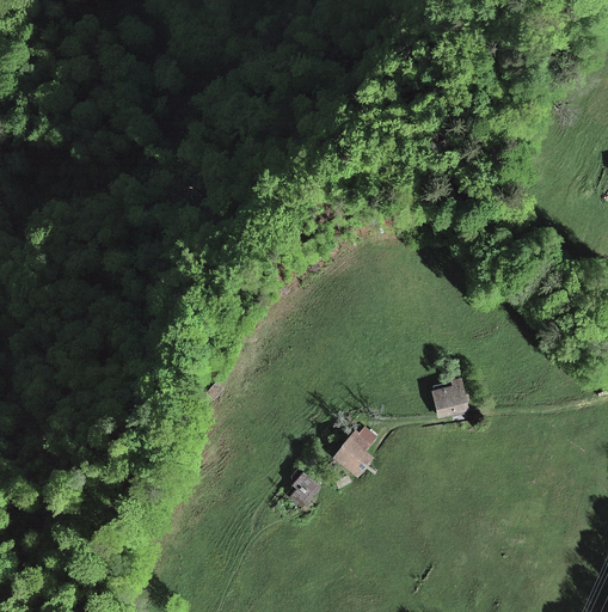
[(433,397),(437,417),(462,411),(460,398),(464,397),(462,392),(459,393),(455,381),(448,384),(449,392),(433,397)]
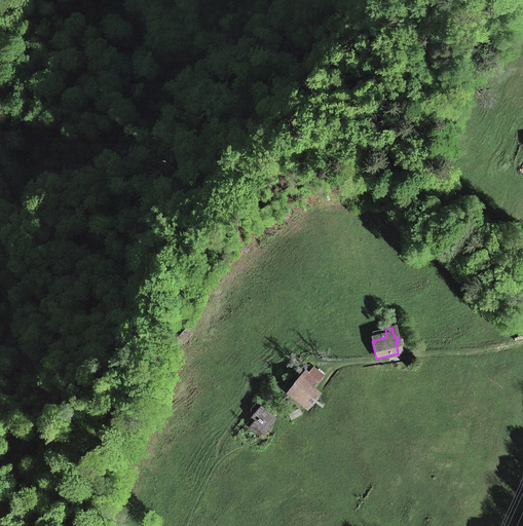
[(178,343),(186,335),(181,330),(173,338),(178,343)]
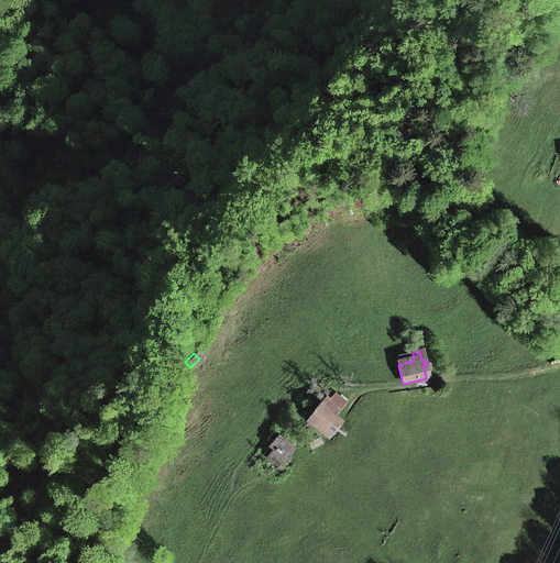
[(398,365),(414,361),(413,353),(396,357),(398,365)]
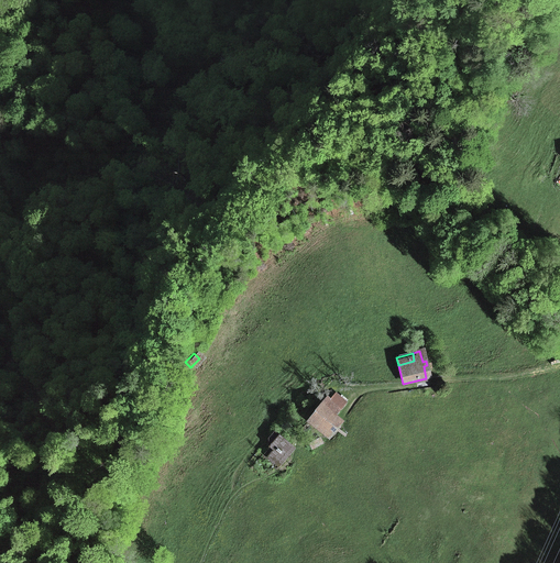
[(332,394),(326,400),(325,399),(306,420),(327,438),(338,424),(330,417),(342,403),(332,394)]
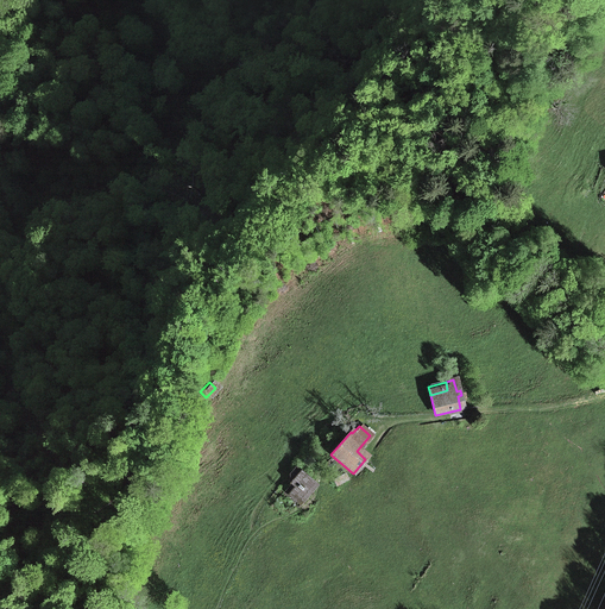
[(294,487),(287,495),(297,506),(306,496),(303,494),(313,484),(292,466),(287,472),(294,478),(289,483),(294,487)]
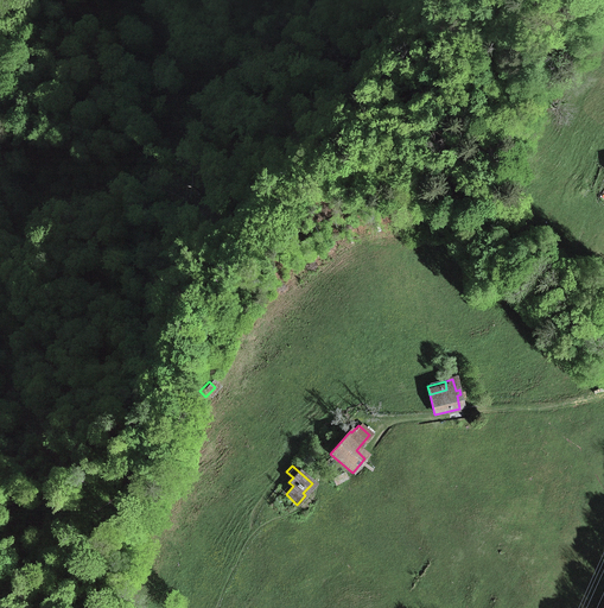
[(281,491),(286,494),(293,486),(288,482),(281,491)]
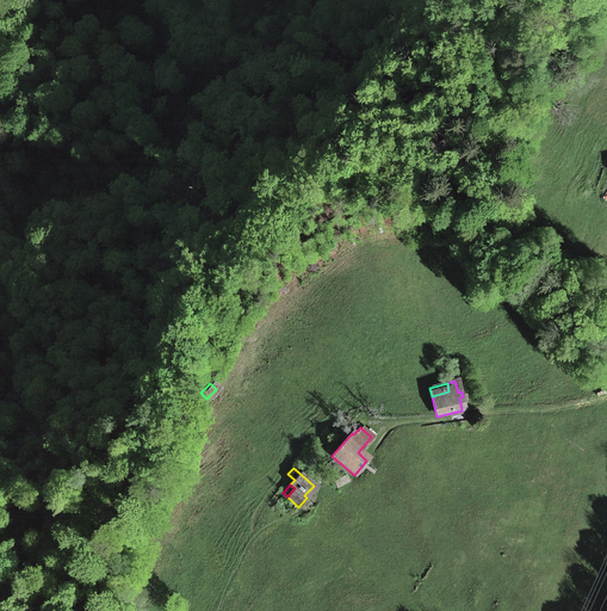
[(304,495),(307,498),(316,487),(314,486),(304,495)]
